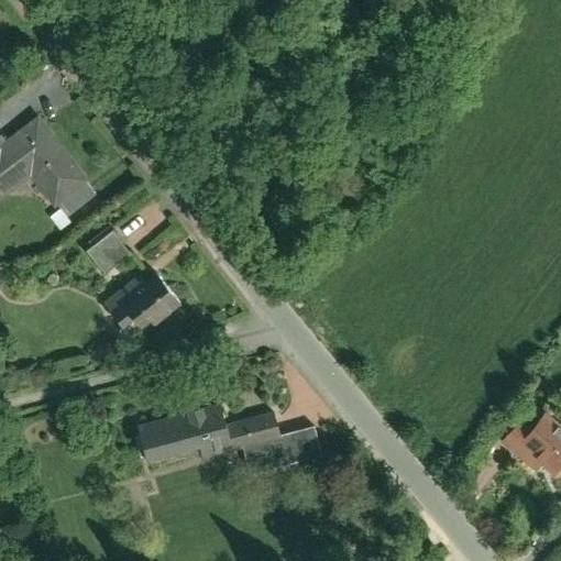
[(0,198),(31,175),(55,207),(89,182),(39,116),(6,141),(0,134),(0,198)]
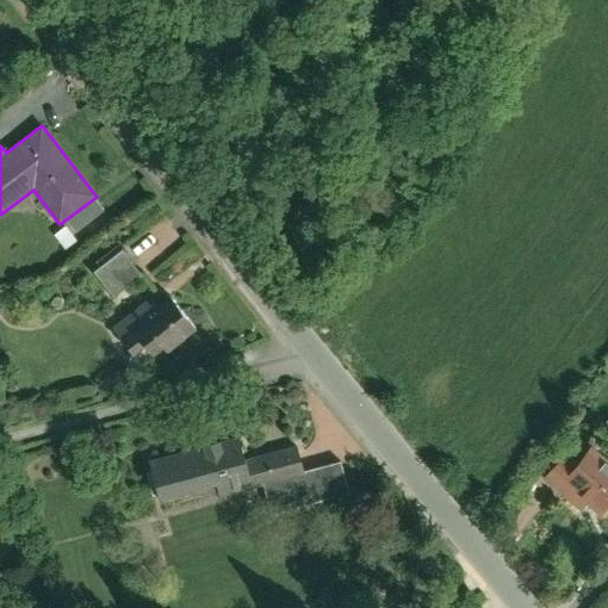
[(111,298),(141,275),(121,249),(91,271),(111,298)]
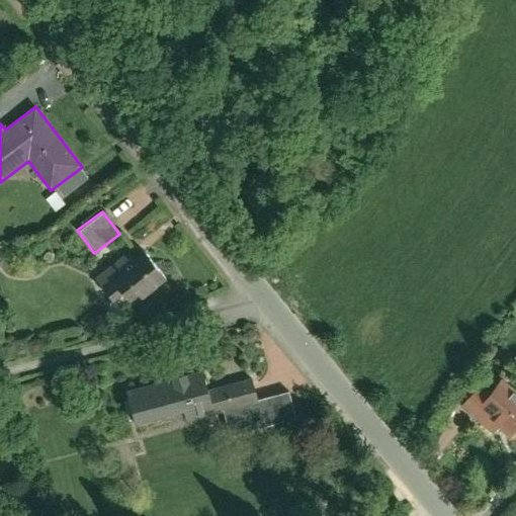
[(120,291),(131,307),(166,282),(143,249),(130,257),(125,252),(91,275),(108,299),(120,291)]
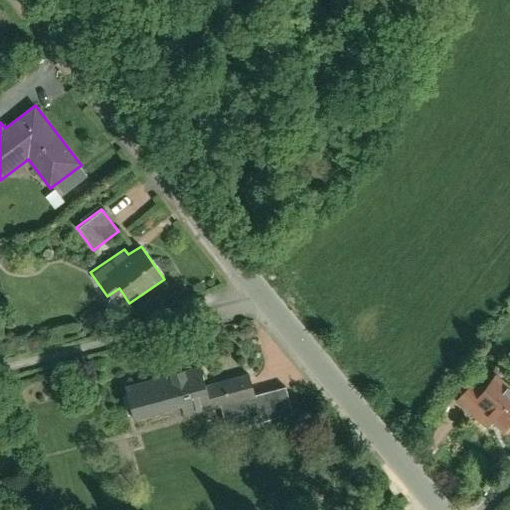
[(182,408),(184,419),(243,405),(254,402),(253,396),(248,374),(206,384),(202,366),(185,370),(184,365),(167,369),(168,374),(147,379),(146,374),(134,377),(135,382),(125,384),(133,419),(182,408)]
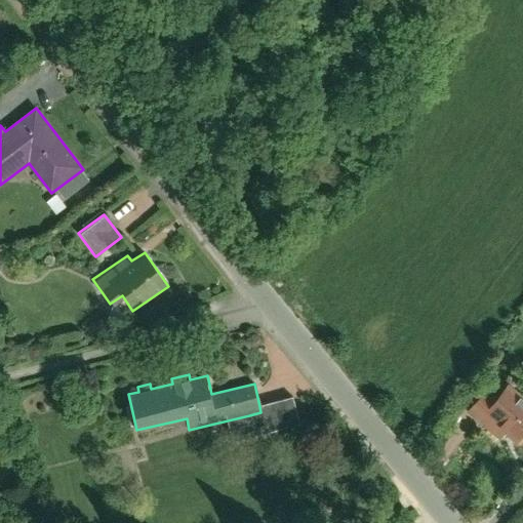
[(486,390),(466,411),(499,441),(505,435),(517,445),(522,438),(522,395),(519,392),(516,396),(504,385),(493,396),(486,390)]
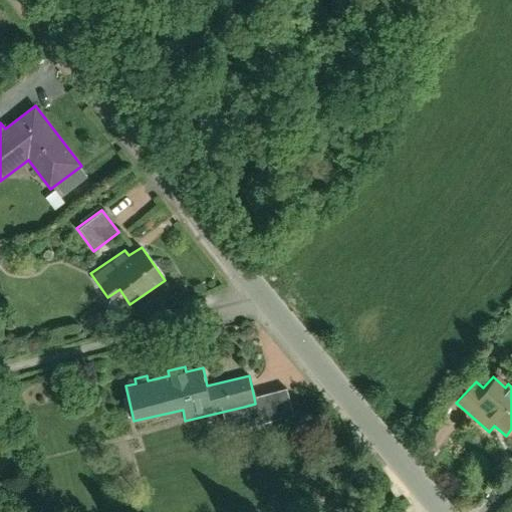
[(285,390),(254,398),(255,404),(244,407),(249,427),(292,417),(285,390)]
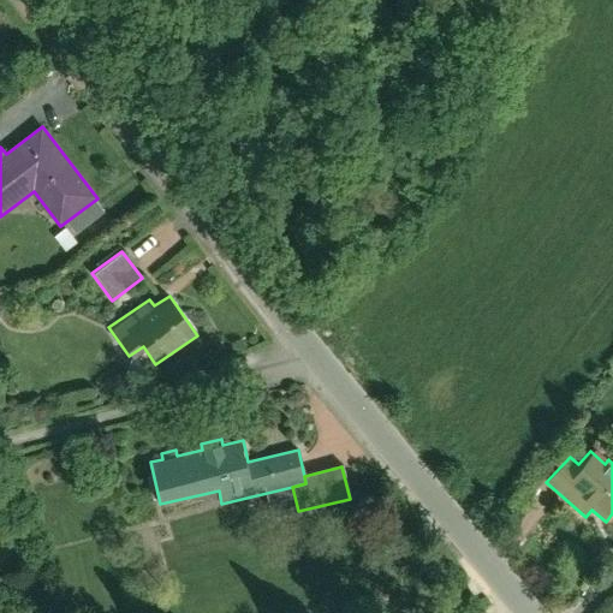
All buildings are outlined.
